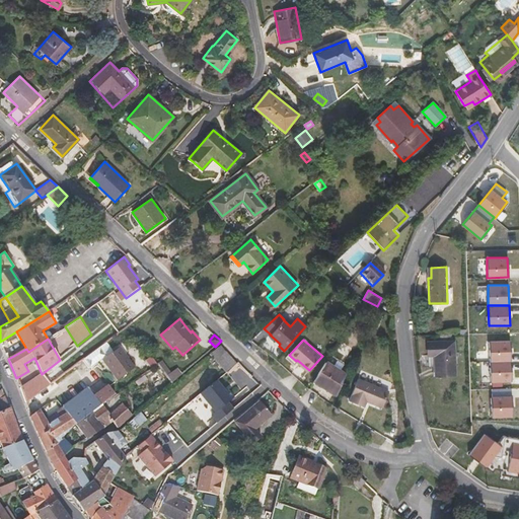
[(489,341),(490,361),(511,361),(510,341),(489,341)]
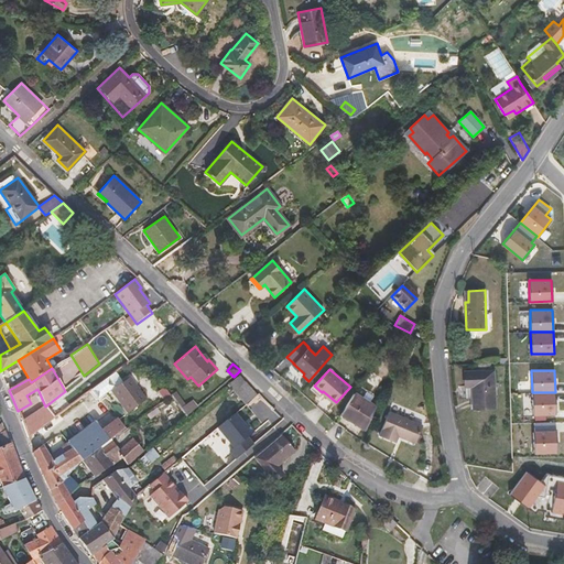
[(495,408),(494,371),(465,371),(465,387),(473,386),(474,408),(495,408)]
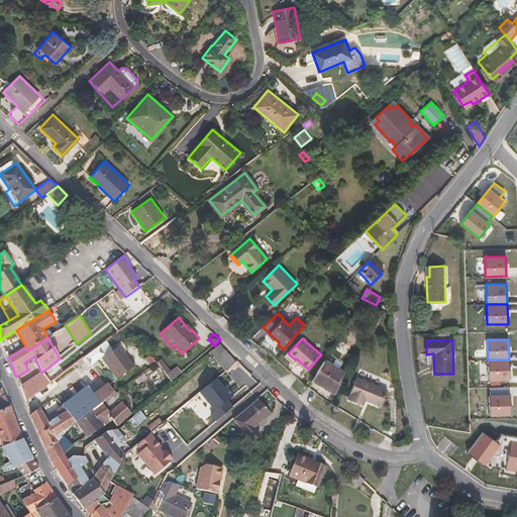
[(215,359),(225,350),(219,343),(209,352),(211,354),(215,359)]
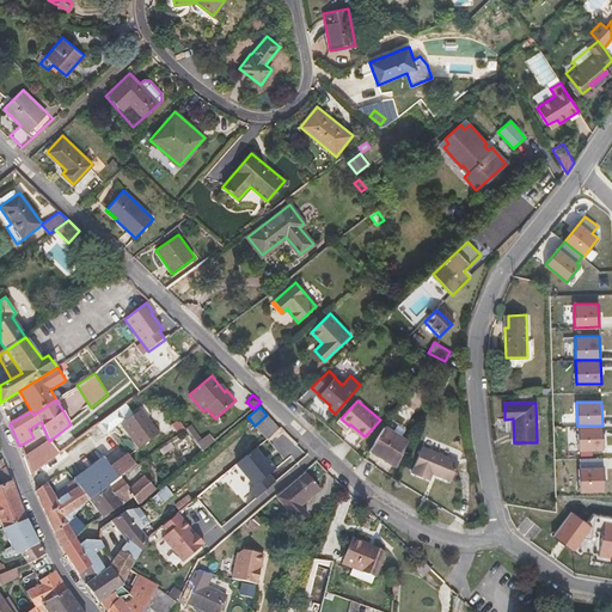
[(159,433),(141,409),(126,421),(117,409),(98,423),(106,434),(121,424),(138,448),(159,433)]
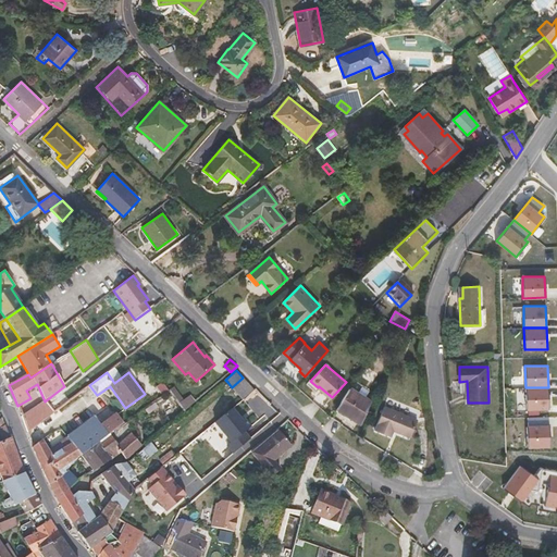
[(254,391),(243,378),(232,387),(243,399),(254,391)]
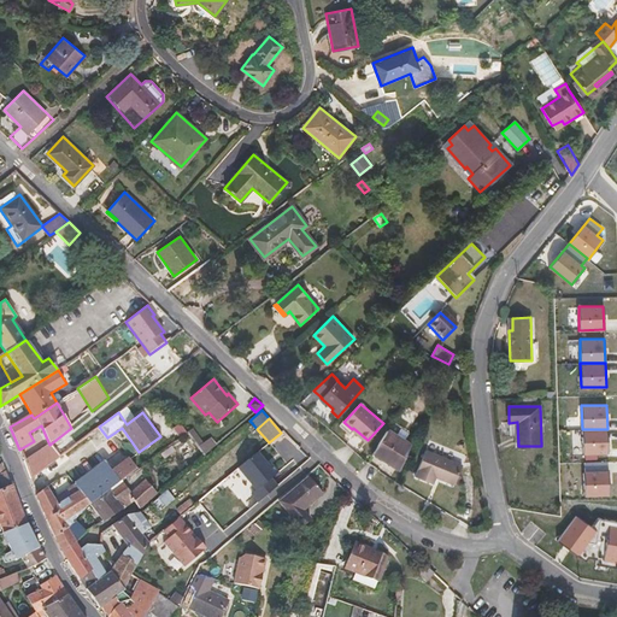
[(187,433),(180,422),(171,429),(180,440),(188,433),(187,433)]
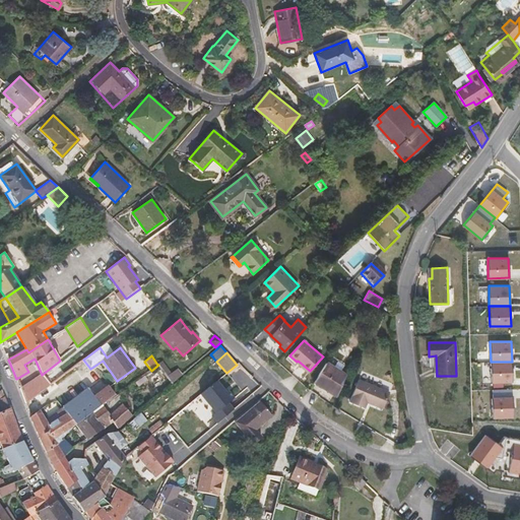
[(172,373),(163,361),(157,365),(158,365),(172,384),(183,375),(178,369),(172,373)]
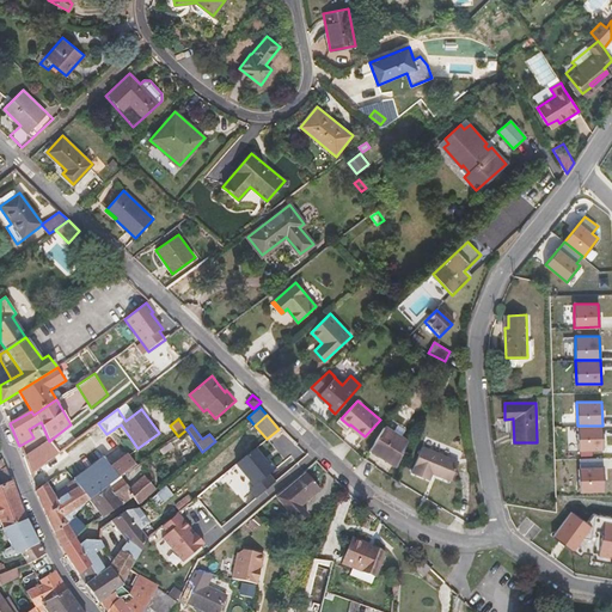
[(392,464),(408,440),(385,426),(369,450),(392,464)]
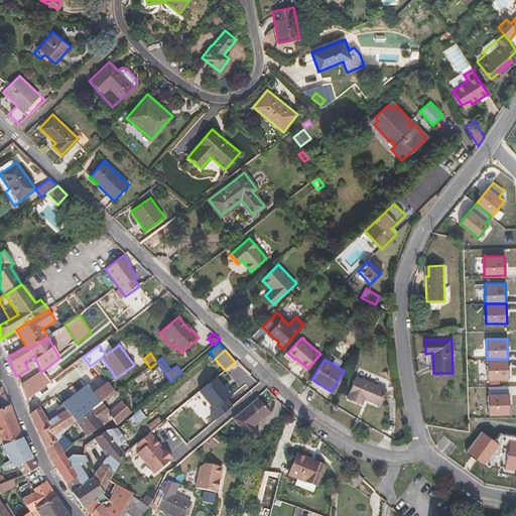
[(508,359),(487,359),(488,379),(508,379),(508,359)]
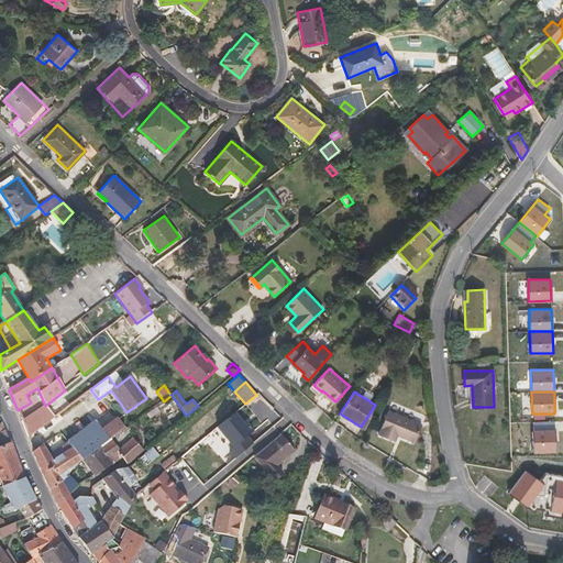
[(45,406),(22,422),(28,437),(53,417),(45,406)]
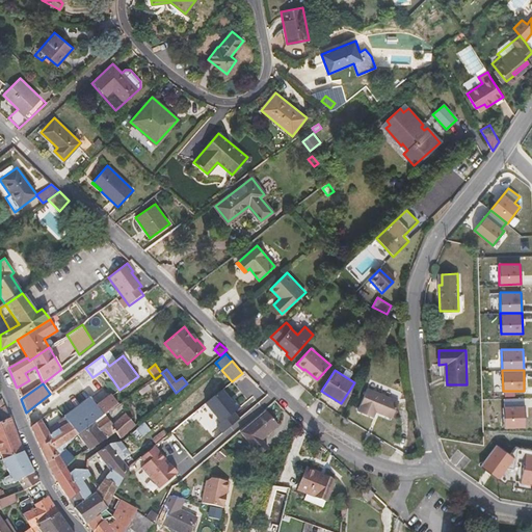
[(148,384),(139,392),(142,396),(151,389),(148,384)]
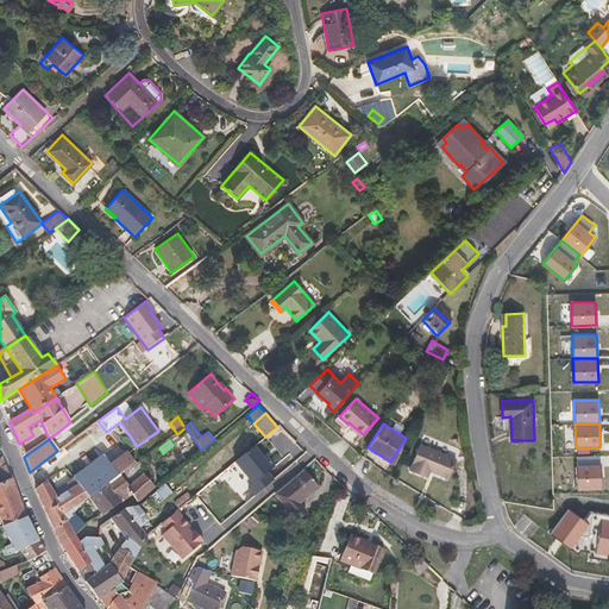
[(449,478),(457,458),(420,443),(409,470),(428,477),(431,471),(449,478)]
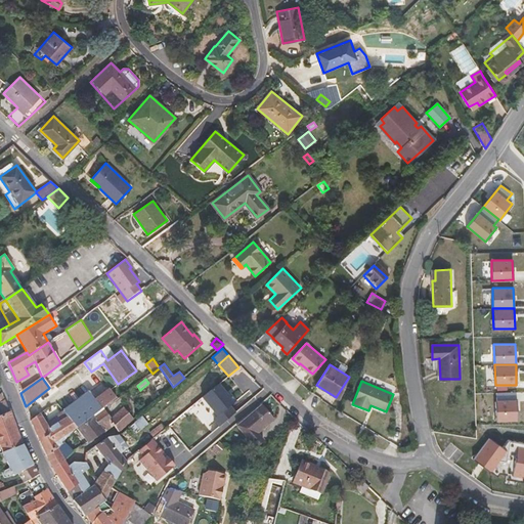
[(218,385),(202,398),(214,411),(210,415),(220,427),(235,412),(230,406),(235,402),(230,395),(228,396),(218,385)]
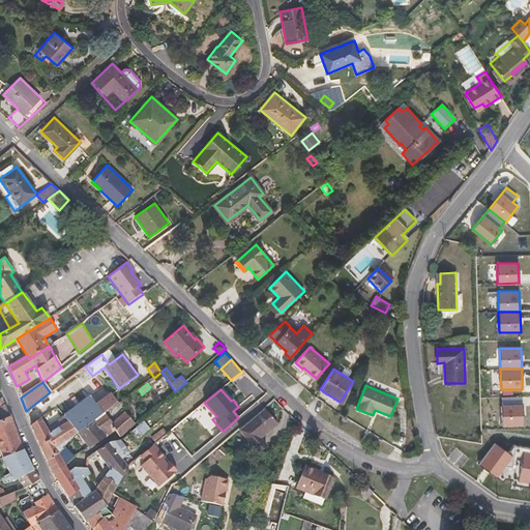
[(106,414),(118,404),(111,393),(96,404),(90,396),(64,416),(68,420),(49,435),(46,429),(39,418),(31,425),(39,446),(47,461),(61,450),(64,447),(71,439),(78,434),(106,414)]
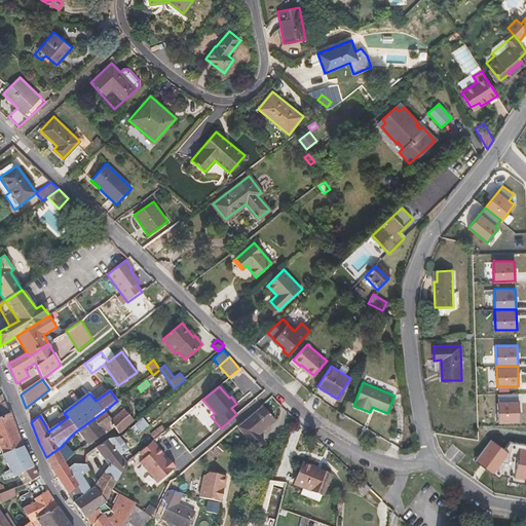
[(519,421),(518,393),(498,395),(498,402),(497,402),(497,422),(519,421)]
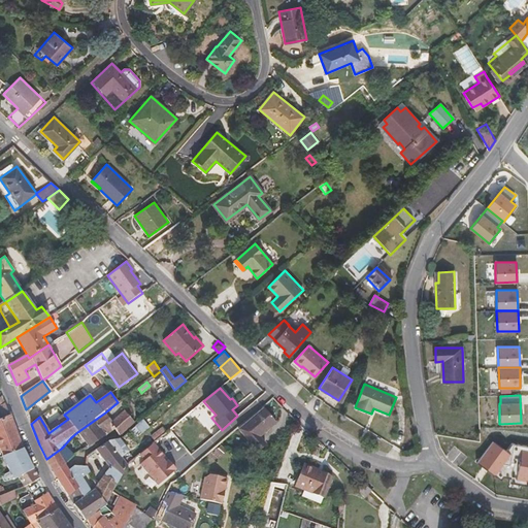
[(10,414),(6,403),(0,405),(0,413),(2,418),(10,414)]
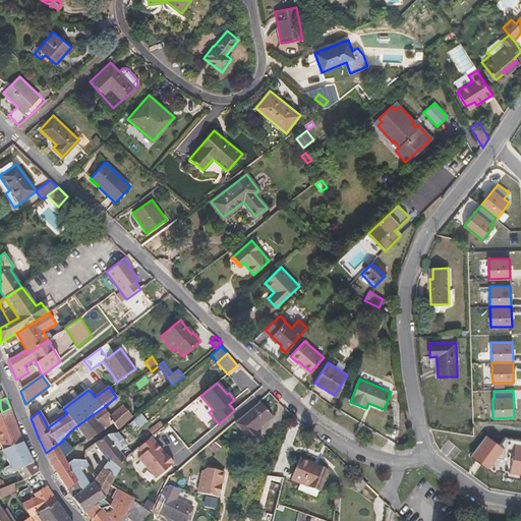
[(273,417),(259,402),(255,406),(235,423),(254,446),(263,439),(256,431),(273,417)]
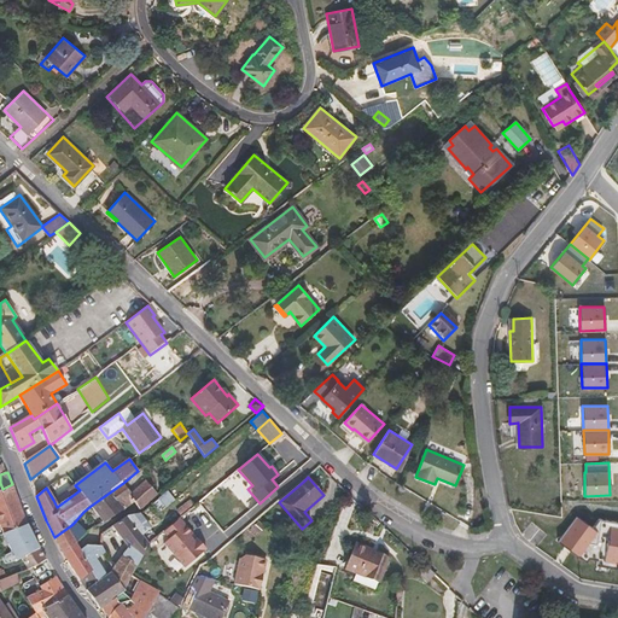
[(140,509),(157,495),(145,479),(130,493),(123,483),(91,506),(103,522),(134,502),(140,509)]
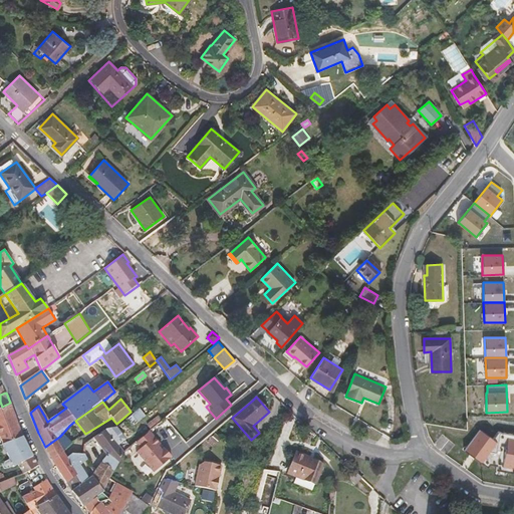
[(23,436),(11,403),(10,403),(2,407),(0,407),(0,436),(3,444),(23,436)]
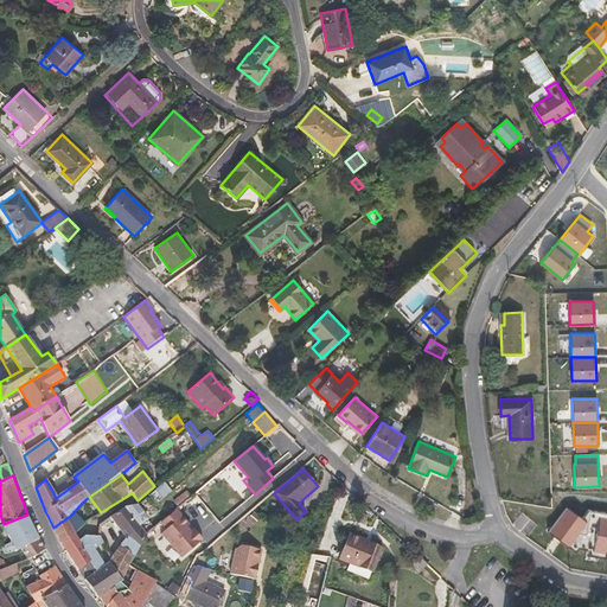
[(56,498),(78,481),(74,477),(74,475),(52,491),(56,498)]
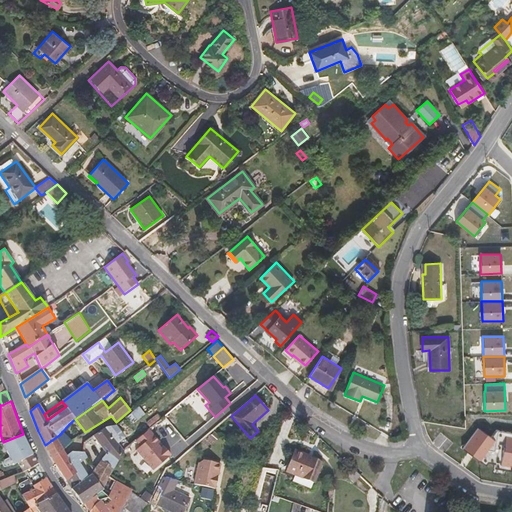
[(132,425),(145,414),(138,407),(126,418),(132,425)]
